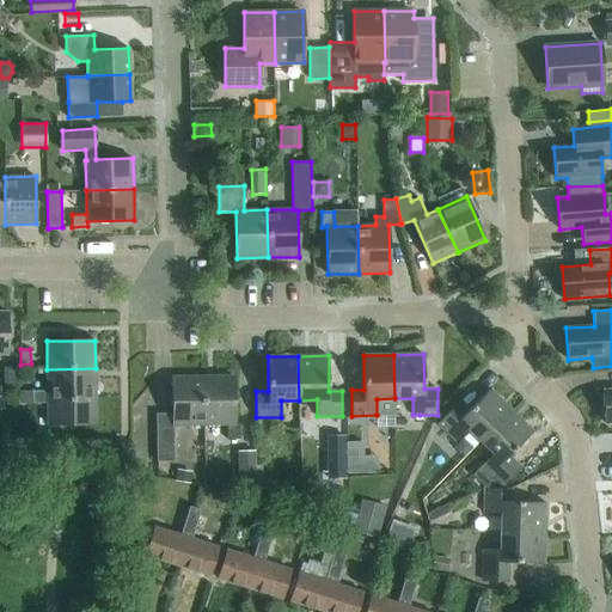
[(4,387),(22,387),(22,367),(17,367),(7,367),(4,367),(4,387)]
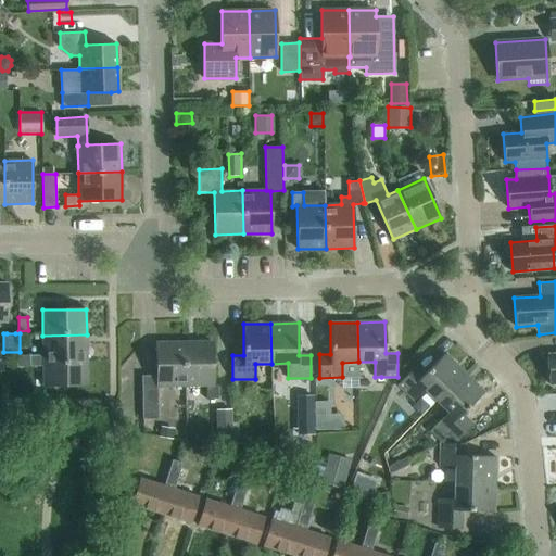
[(87,335),(42,336),(42,355),(30,355),(30,366),(43,366),(43,361),(87,359),(87,335)]
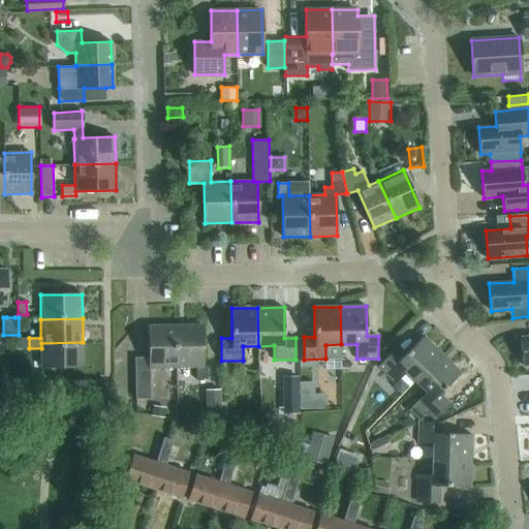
[(176,367),(176,325),(149,327),(149,358),(135,359),(136,400),(151,399),(150,368),(176,367)]
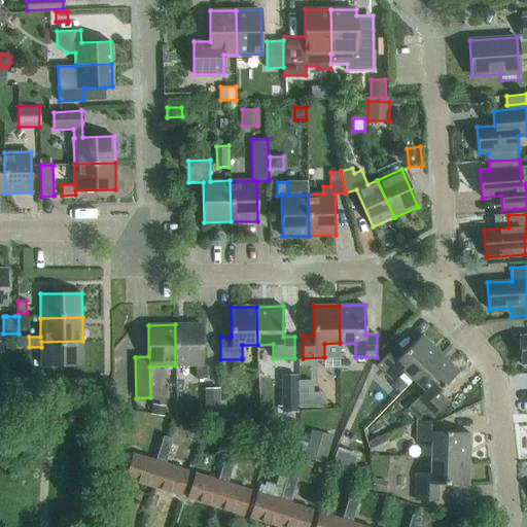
[(175,324),(175,365),(196,365),(196,378),(207,378),(207,364),(203,364),(202,324),(175,324)]
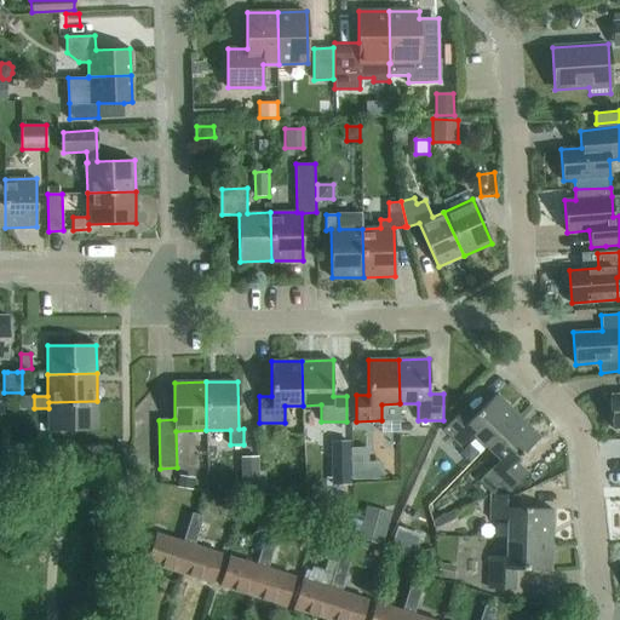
[(474,435),(487,447),(518,415),(495,394),(471,419),(461,411),(443,429),(461,447),(474,435)]
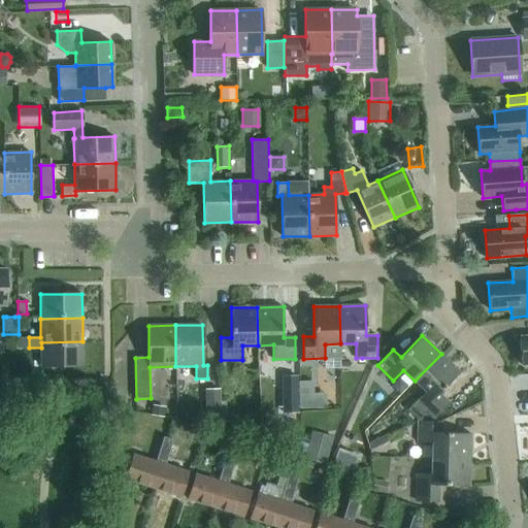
[(15,337),(15,342),(15,349),(29,348),(29,337),(15,337)]
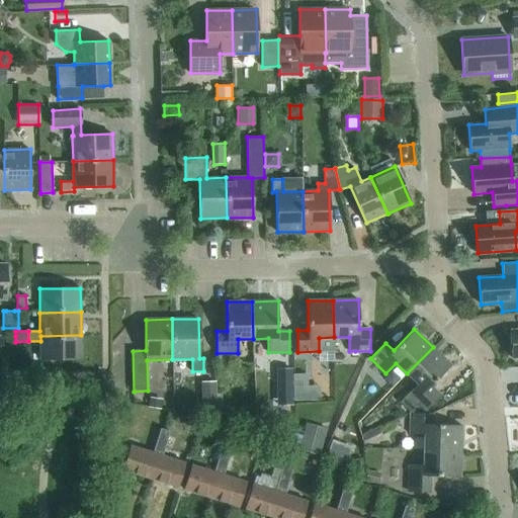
[(40,359),(81,359),(81,335),(40,336),(40,341),(40,359)]
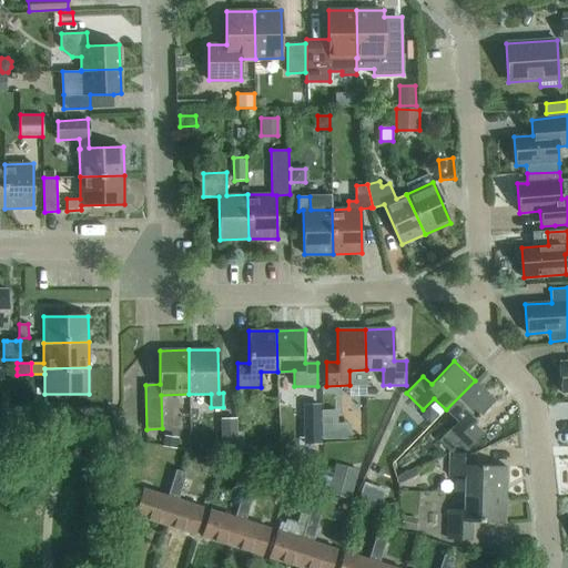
[(447,433),(464,448),(480,432),(472,423),(495,401),(475,381),(446,409),(457,422),(447,433)]
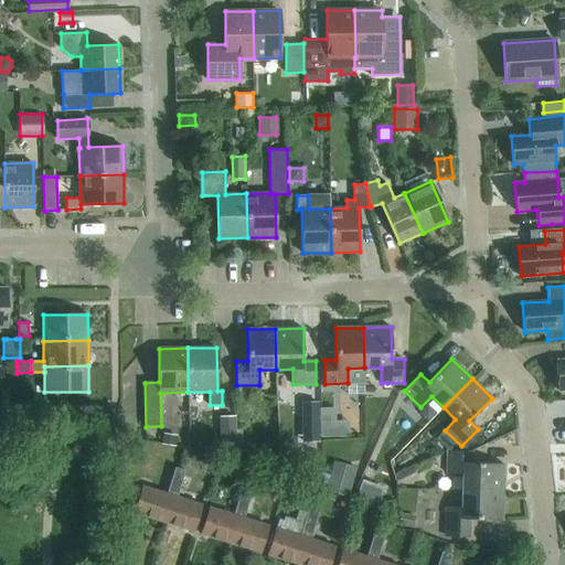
[(304,394),(304,416),(320,416),(320,394),(304,394)]
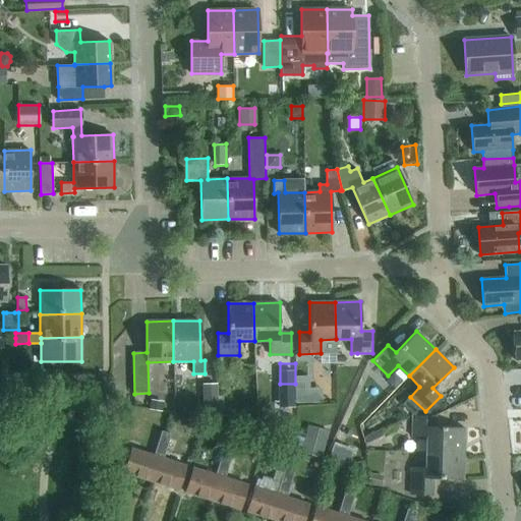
[(370,387),(374,375),(364,371),(360,383),(370,387)]
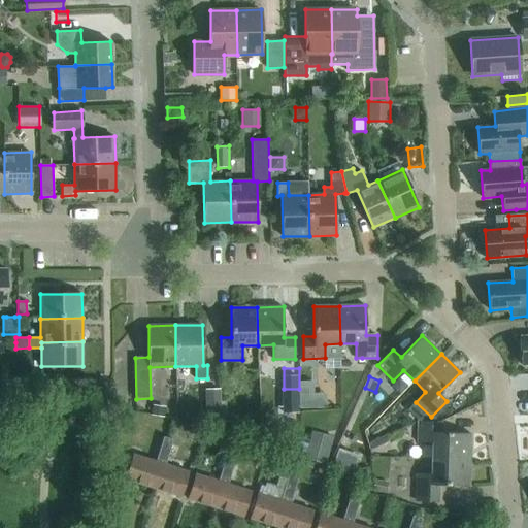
[(314,381),(299,381),(300,409),(315,408),(315,393),(314,381)]
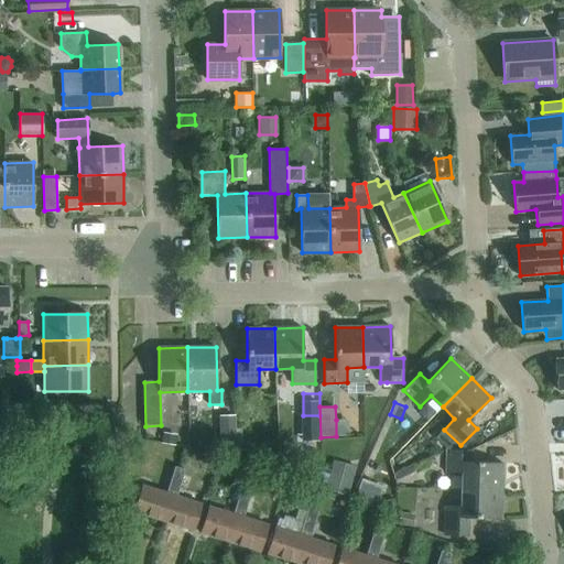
[(235,416),(220,416),(220,447),(235,447),(235,416)]
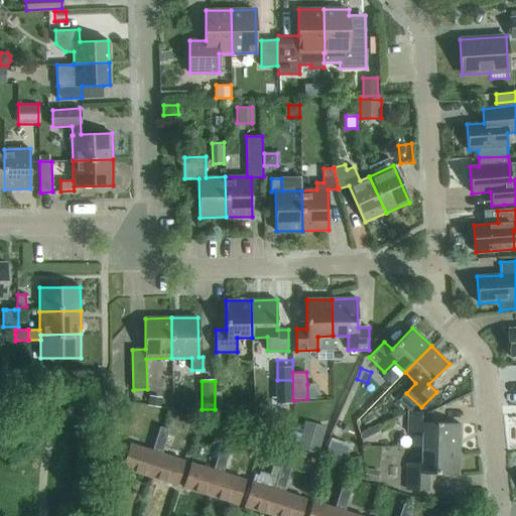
[(409,411),(425,411),(421,407),(406,393),(398,401),(409,411)]
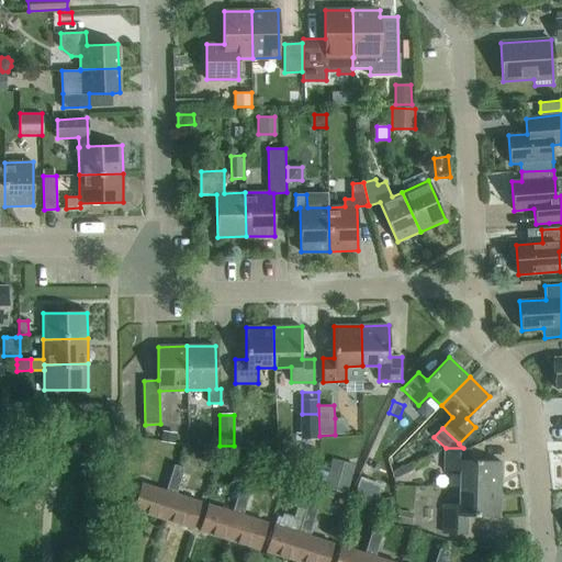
[(160,441),(176,444),(177,433),(163,430),(160,441)]
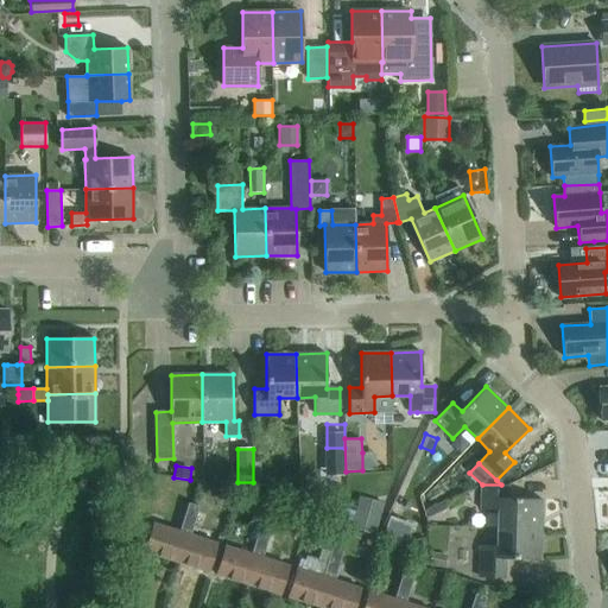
[(482,485),(481,510),(498,510),(498,527),(540,529),(542,499),(507,498),(507,486),(501,485),(482,485)]
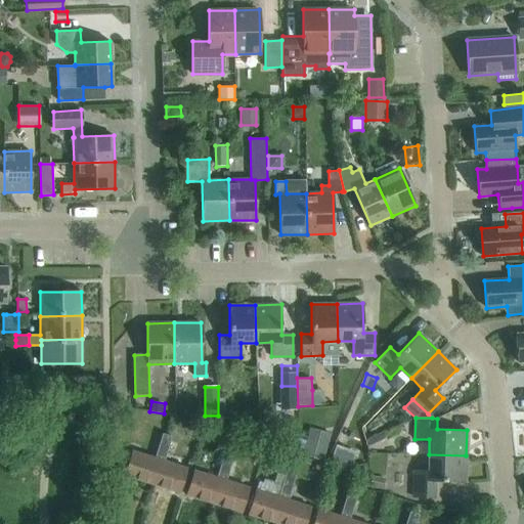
[(367,440),(370,445),(384,438),(382,433),(367,440)]
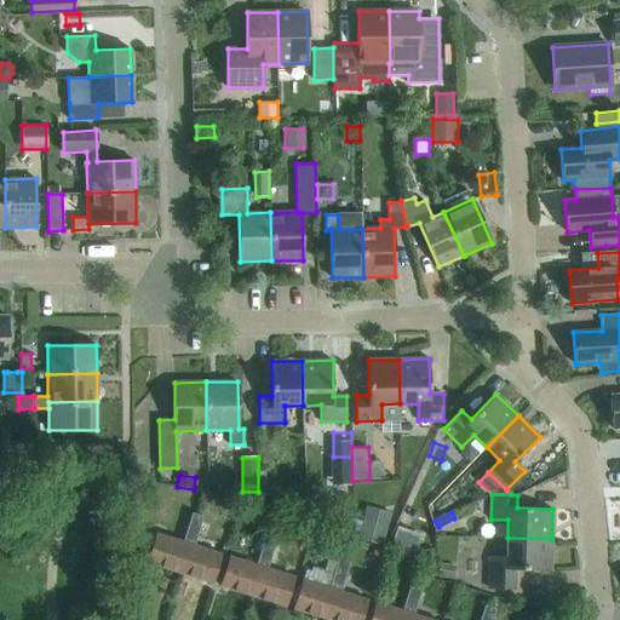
[(204,517),(191,514),(188,528),(199,532),(204,517)]
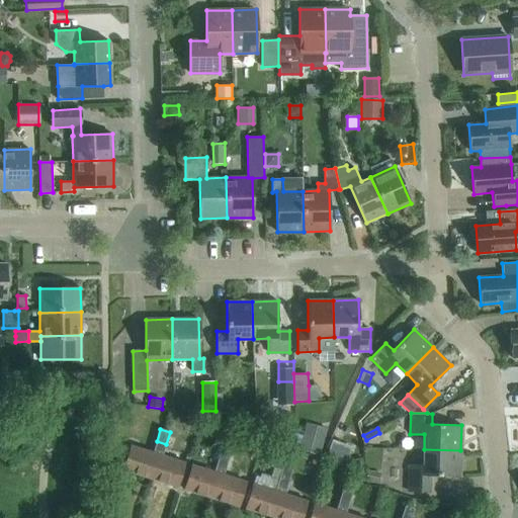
[(304,432),(299,450),(320,455),(325,437),(304,432)]
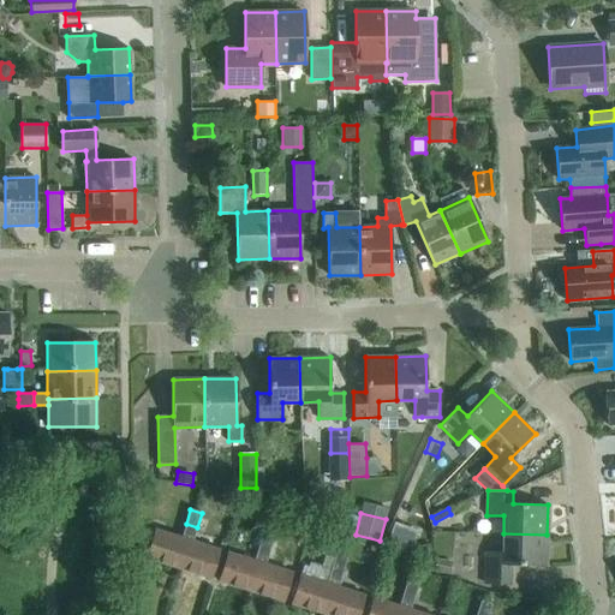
[(147,559),(178,568),(187,539),(192,542),(197,527),(186,524),(181,538),(156,530),(147,559)]
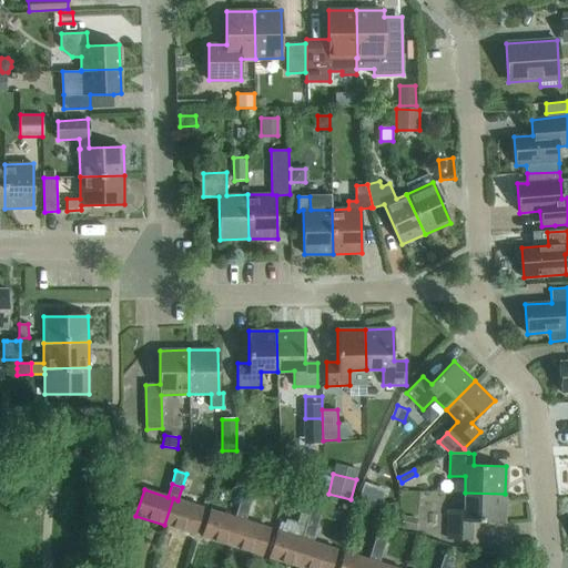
[(254,495),(247,493),(243,492),(239,505),(250,508),(254,495)]
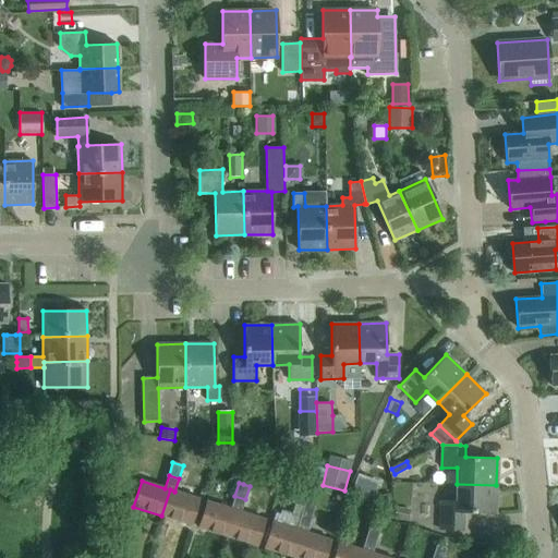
[(440,500),(440,529),(463,530),(463,512),(496,513),(496,485),(457,484),(456,500),(440,500)]
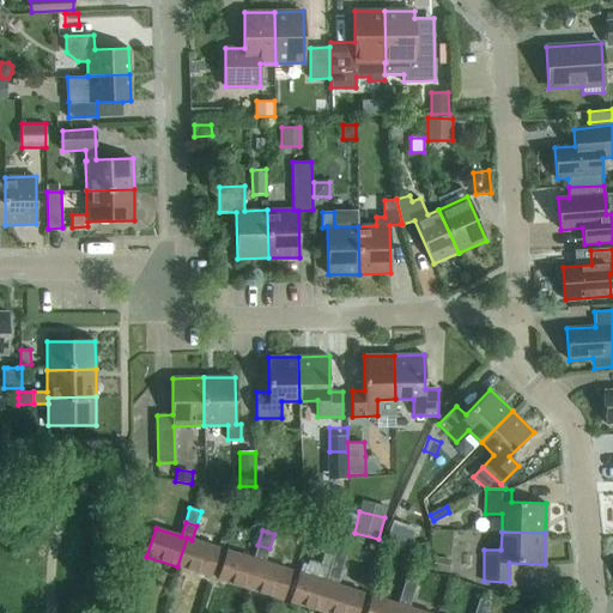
[(407,540),(392,535),(388,545),(404,550),(407,540)]
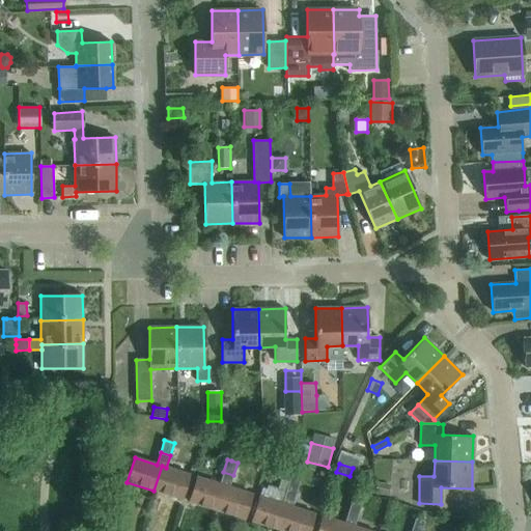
[(154,491),(180,499),(189,474),(166,468),(162,466),(154,491)]
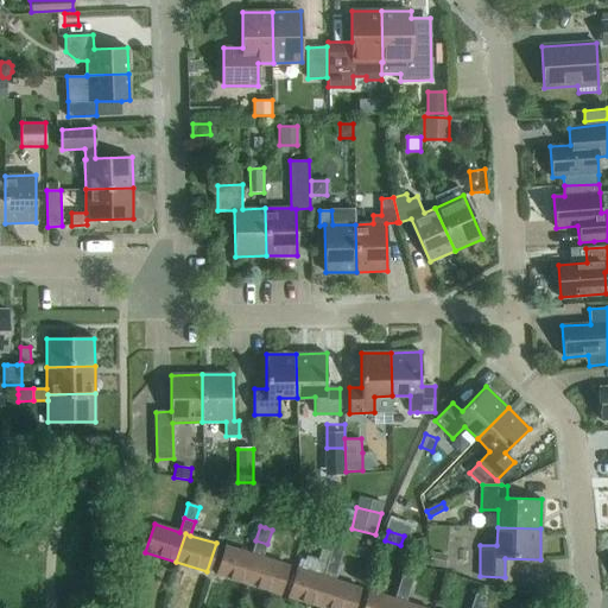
[(418,553),(428,552),(425,538),(416,539),(418,553)]
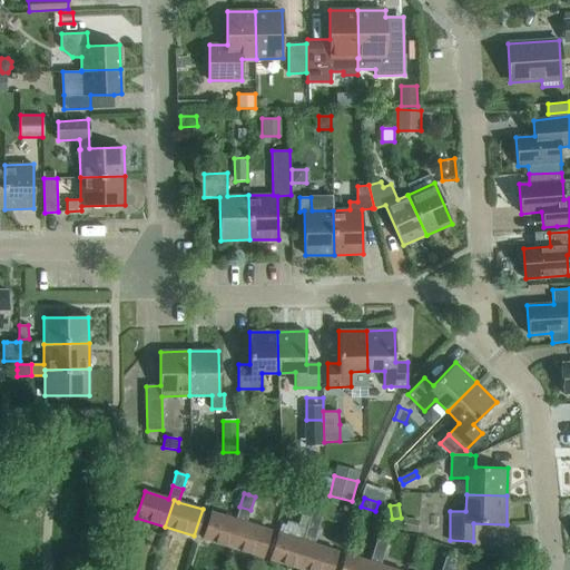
[(203,539),(232,548),(241,522),(246,523),(251,510),(239,507),(236,520),(210,512),(203,539)]
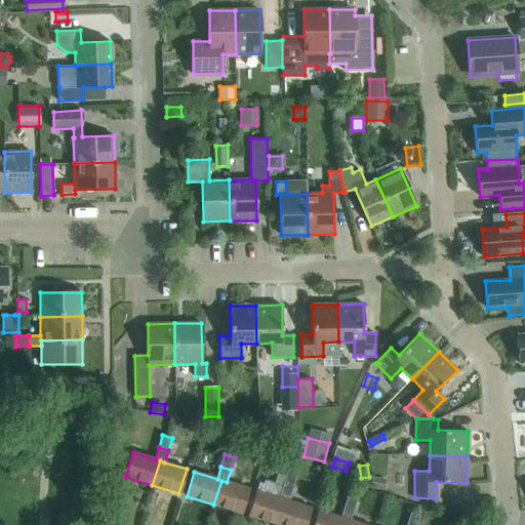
[(296,477),(290,475),(286,474),(283,486),(292,489),(296,477)]
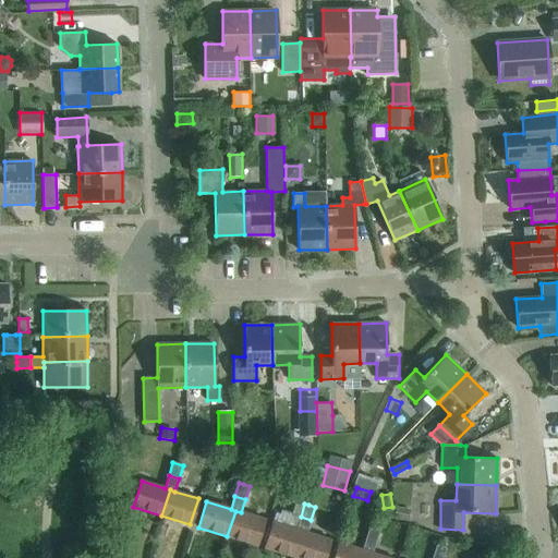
[(396,520),(409,522),(411,509),(396,507),(395,518),(396,519),(396,520)]
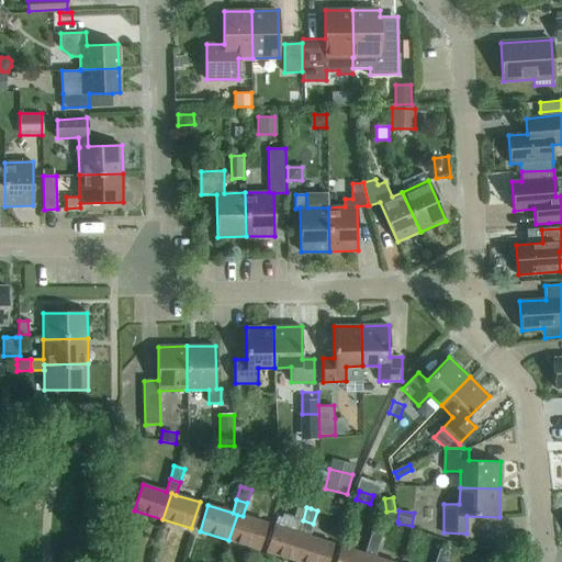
[(228,540),(258,549),(266,524),(243,516),(237,515),(228,540)]
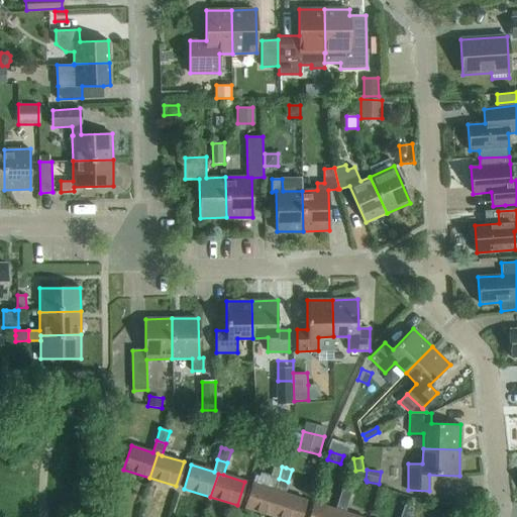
[(244,508),(271,516),(279,492),(284,494),(288,482),(279,479),(275,491),(252,484),(244,508)]
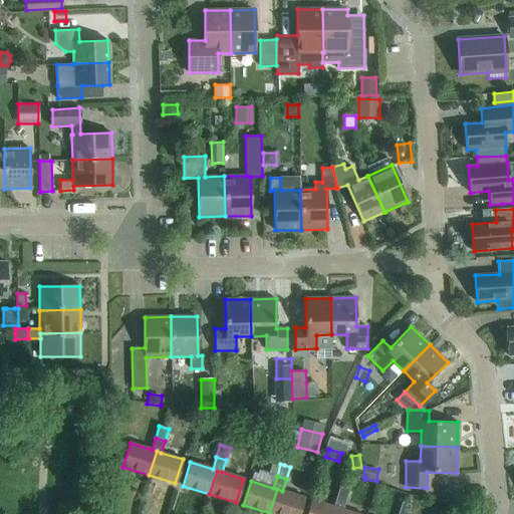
[(350,486),(345,484),(341,483),(337,495),(346,498),(350,486)]
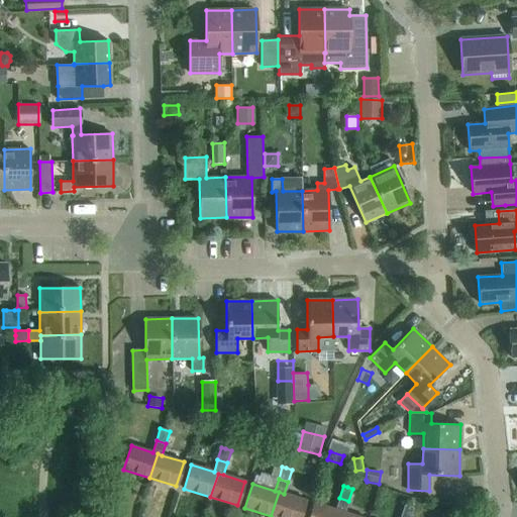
[(271,516),(274,516),(299,516),(304,500),(284,494),(279,492),(271,516)]
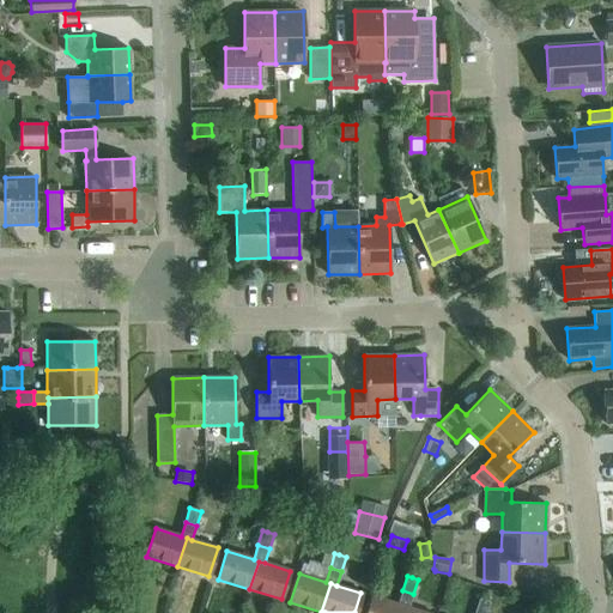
[(365,612),(400,612),(402,606),(408,608),(413,594),(402,590),(398,605),(371,596),(365,612)]
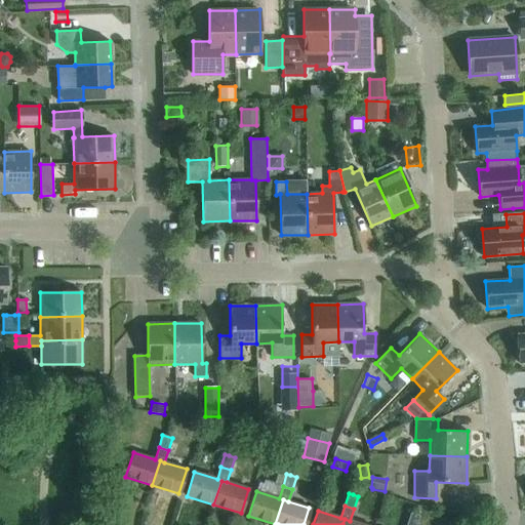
[(416,524),(419,516),(414,514),(411,513),(406,524),(416,524)]
